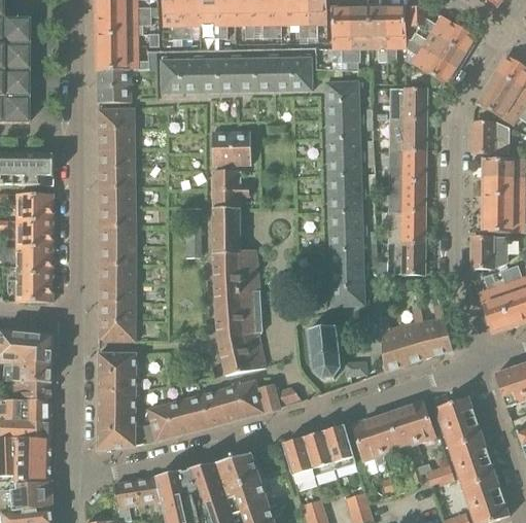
[(0,120),(27,121),(28,16),(2,15),(1,0),(0,0),(0,120)]
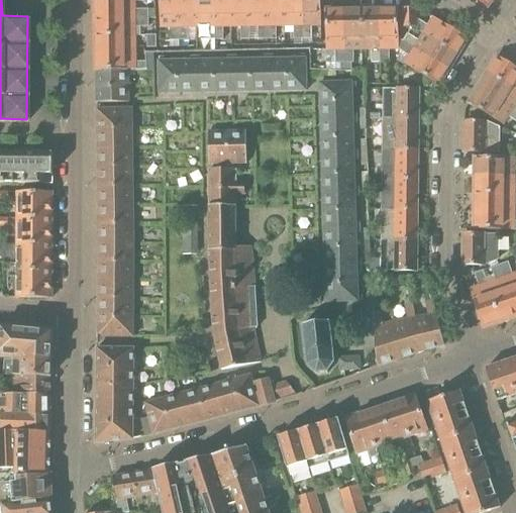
[(134,7),(134,0),(95,0),(95,16),(146,15),(146,7),(134,7)]
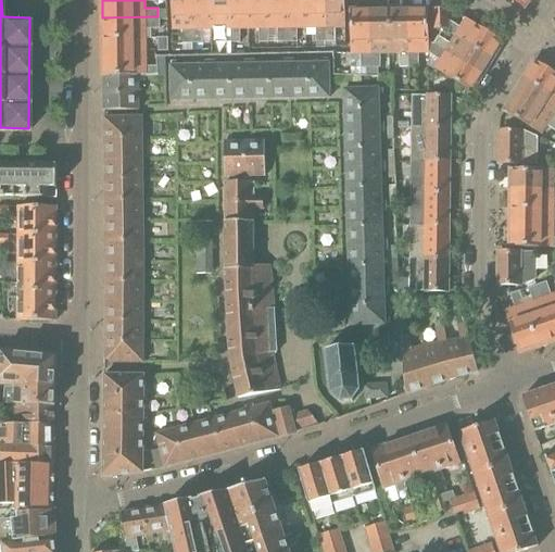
[(171,0),(171,40),(181,40),(181,47),(192,47),(192,40),(190,40),(190,0),(171,0)]
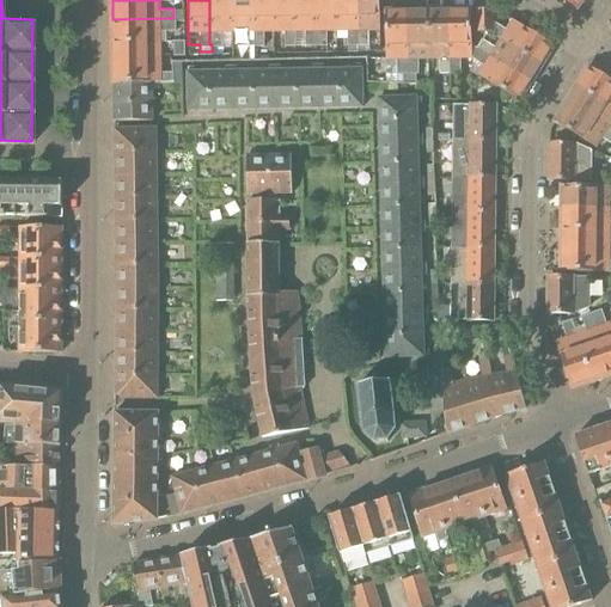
[(209,0),(209,44),(212,44),(220,44),(220,28),(231,28),(230,0),(209,0)]
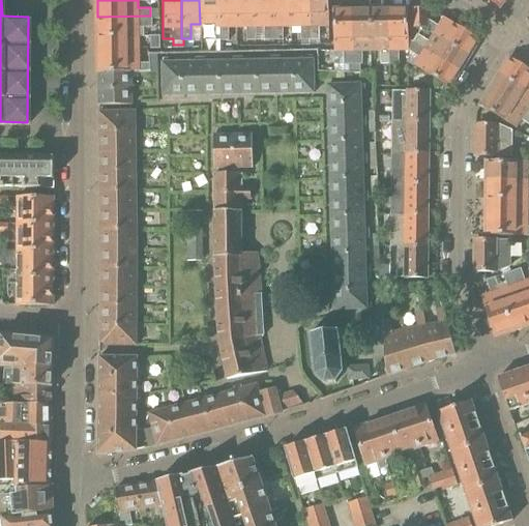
[(199,0),(200,24),(209,24),(209,37),(218,37),(217,0),(199,0)]
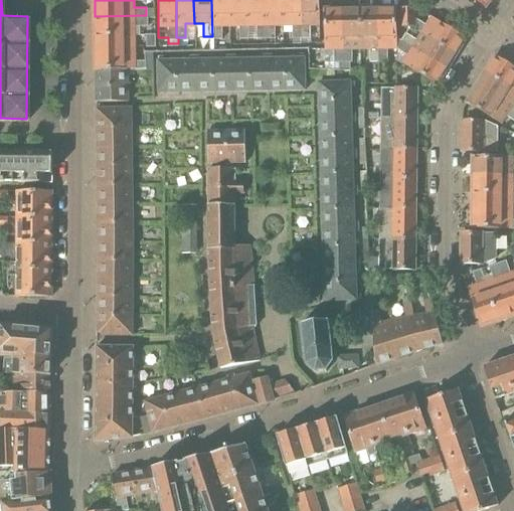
[(220,23),(229,23),(228,0),(211,0),(212,36),(220,35),(220,23)]
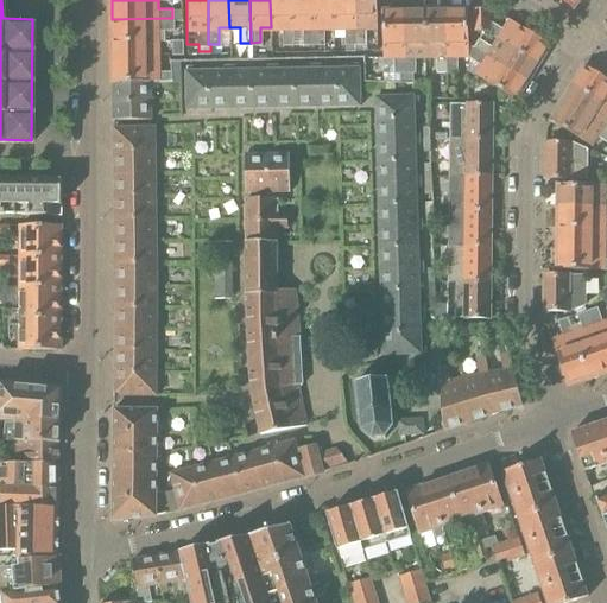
[(270,0),(271,27),(282,27),(282,43),(292,43),(291,0),(270,0)]
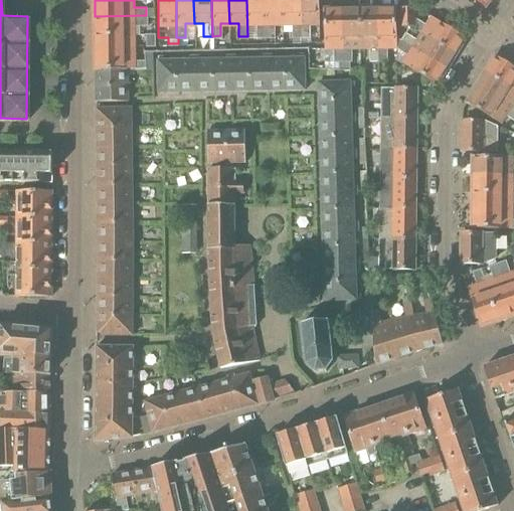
[(246,0),(247,36),(257,35),(257,41),(266,41),(266,35),(265,0),(246,0)]
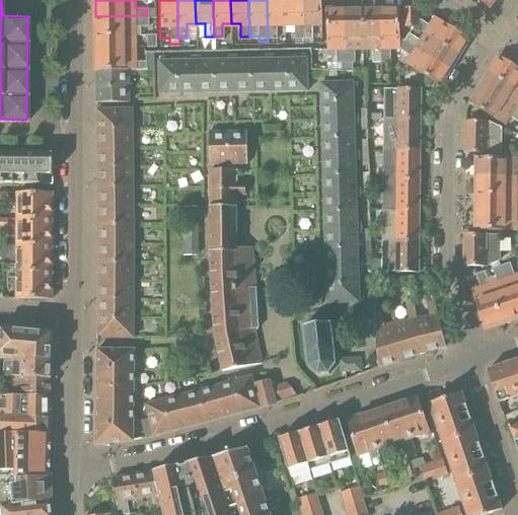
[(267,0),(268,35),(276,35),(276,23),(285,23),(284,0),(267,0)]
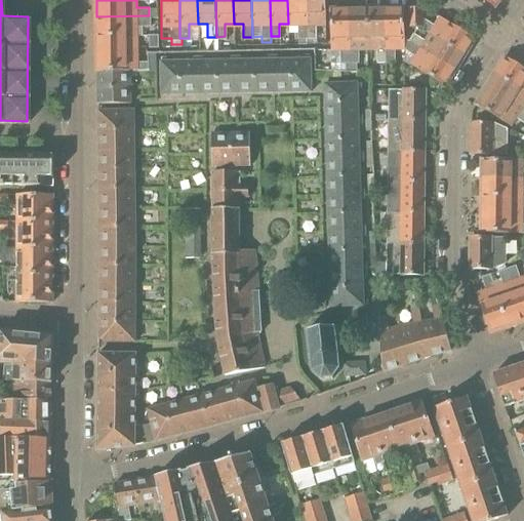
[(287,0),(288,24),(296,24),(297,36),(306,36),(305,0),(287,0)]
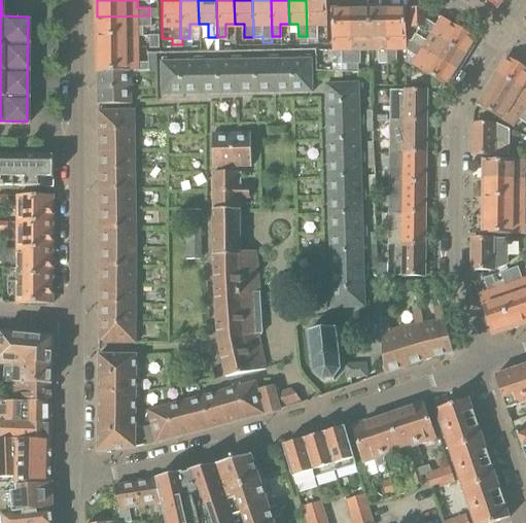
[(306,0),(307,36),(316,36),(316,23),(326,23),(325,0),(306,0)]
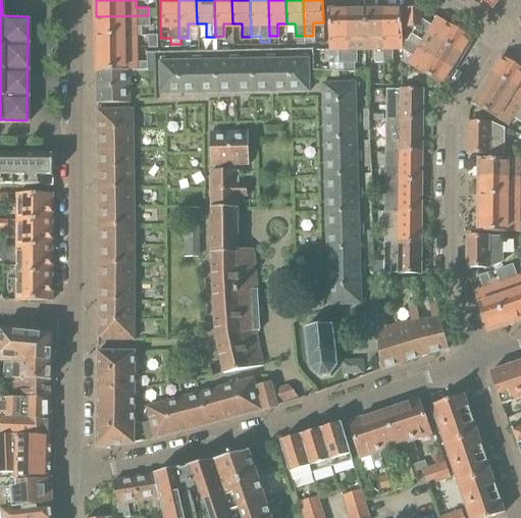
[(347,7),(348,60),(356,60),(356,47),(366,47),(365,6),(347,7)]
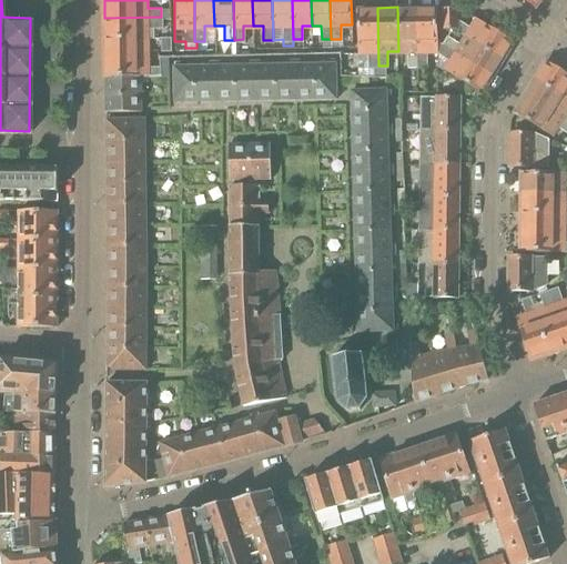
[(397,7),(398,51),(408,51),(408,64),(417,64),(417,7),(397,7)]
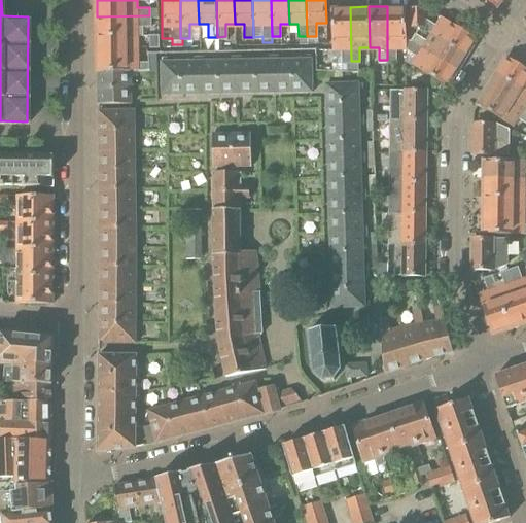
[(405,6),(387,6),(387,60),(396,60),(396,47),(406,46),(405,6)]
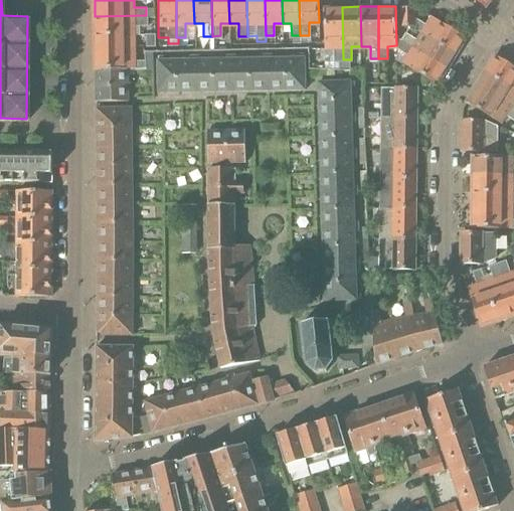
[(414,23),(414,16),(414,6),(400,6),(400,23),(414,23)]
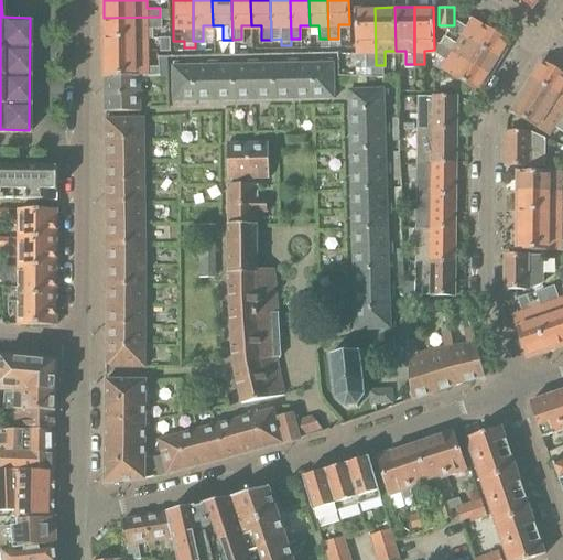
[(370,73),(370,65),(376,65),(375,8),(355,8),(355,52),(355,73),(370,73)]
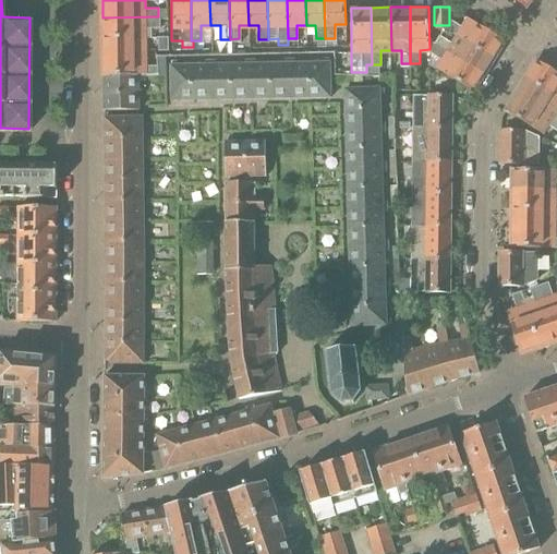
[(450,29),(456,33),(493,56),(504,38),(467,15),(461,24),(450,17),(450,29)]
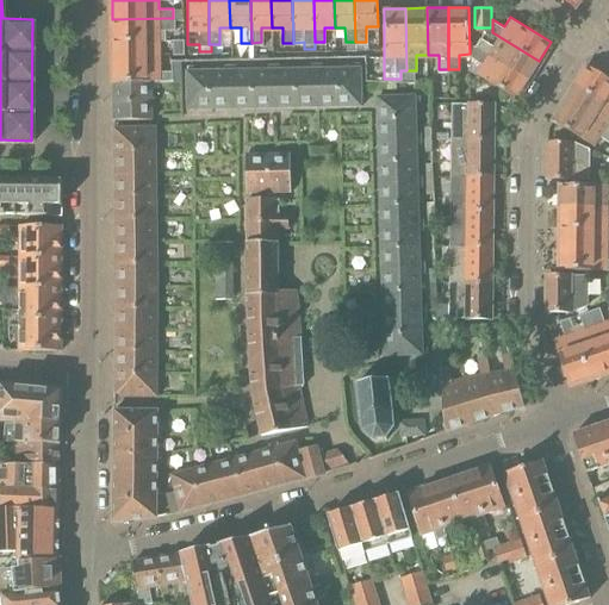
[(112,19),(112,37),(159,37),(159,27),(173,27),(173,18),(112,19)]
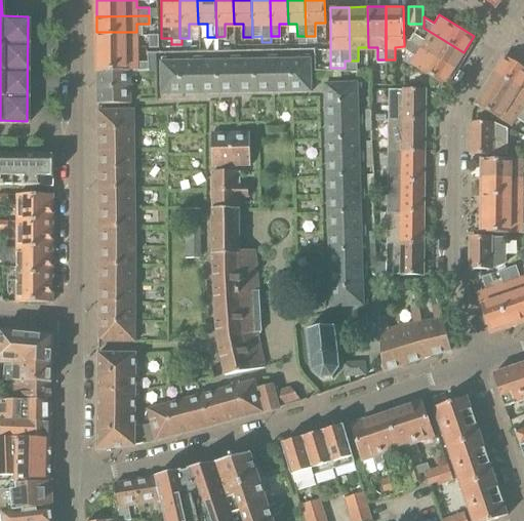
[(413,31),(409,39),(454,67),(464,52),(429,31),(425,38),(413,31)]
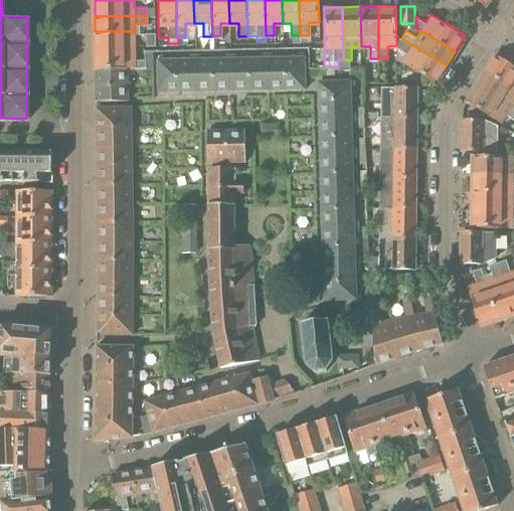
[(96,49),(135,48),(134,31),(95,31),(96,49)]
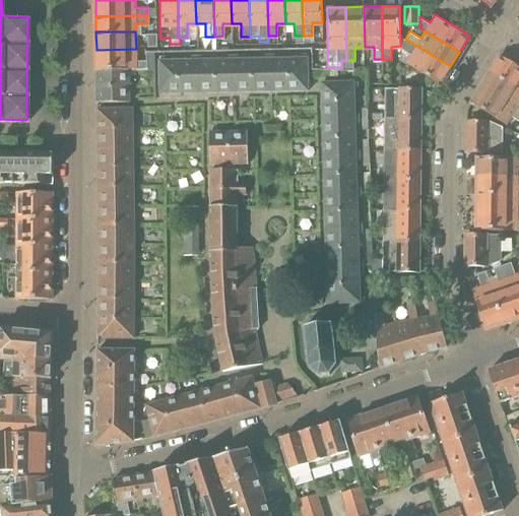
[(146,33),(146,45),(155,45),(155,33),(146,33)]
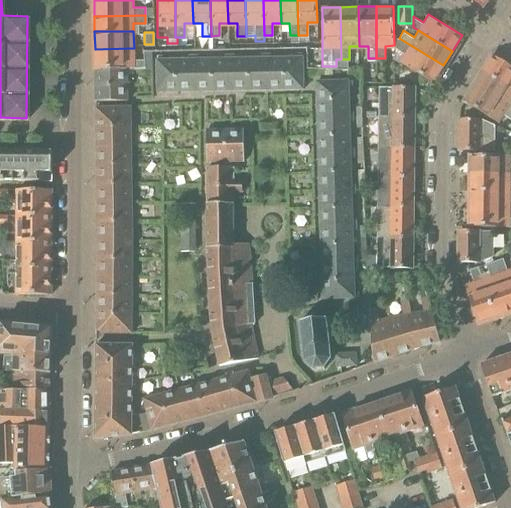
[(400,60),(427,76),(434,81),(443,65),(399,38),(395,35),(395,46),(405,52),(400,60)]
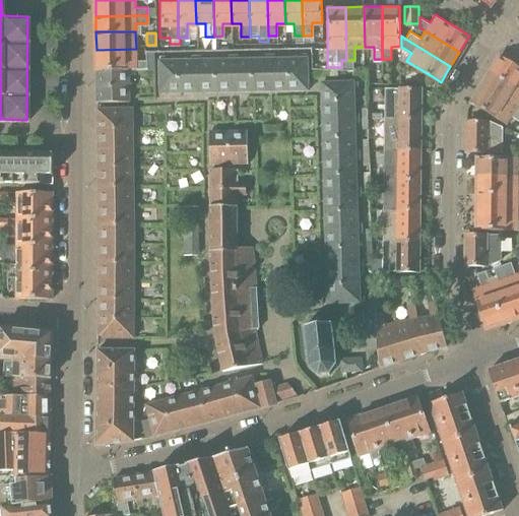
[(96,50),(96,68),(129,67),(146,66),(146,58),(136,59),(136,49),(96,50)]
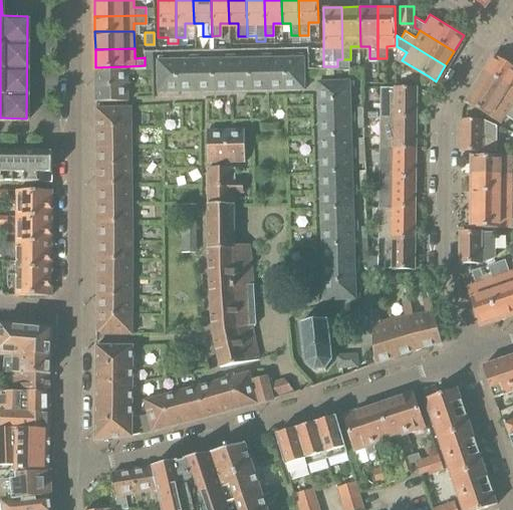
[(249,87),(268,87),(267,51),(262,51),(262,55),(249,55),(249,87)]
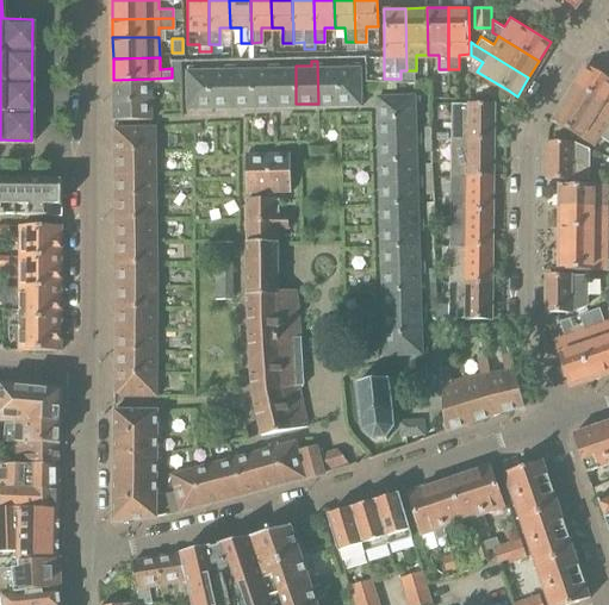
[(322,61),(317,61),(318,104),(339,104),(339,66),(323,66),(322,61)]
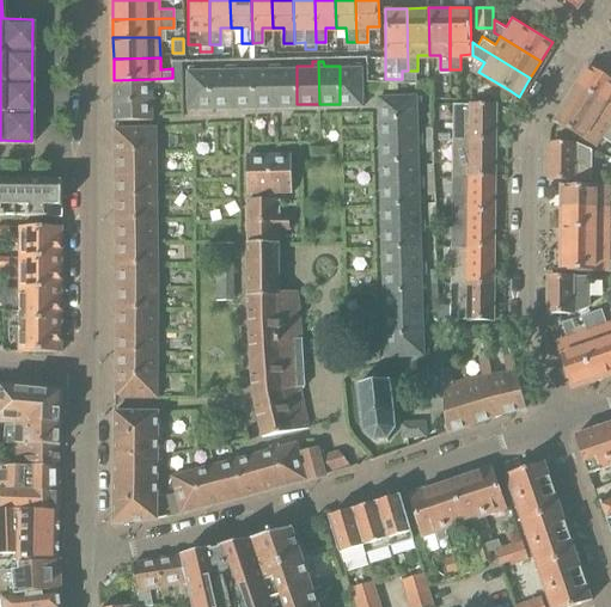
[(355,65),(340,66),(340,104),(362,103),(362,65),(361,65),(360,61),(355,61),(355,65)]
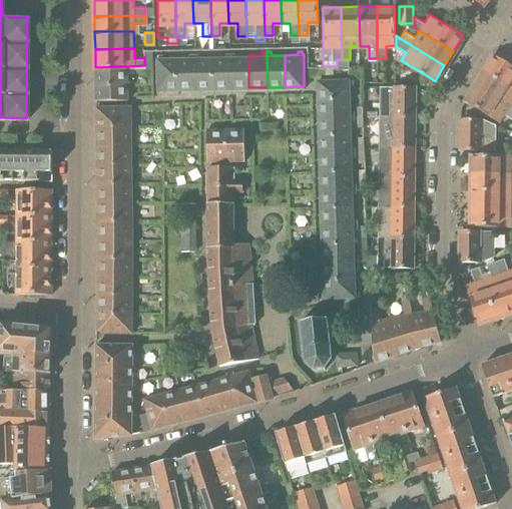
[(189,57),(175,57),(176,89),(194,88),(193,52),(189,52),(189,57)]
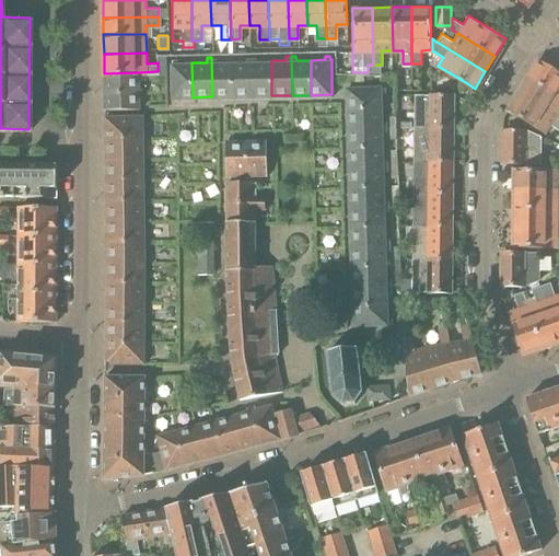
[(217,57),(211,57),(212,96),(233,96),(232,61),(217,61),(217,57)]
